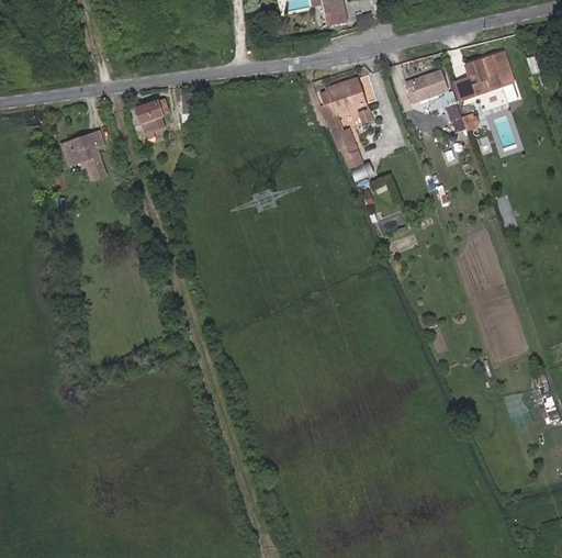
[(322,0),(322,2),(326,24),(348,20),(344,0),(322,0)]
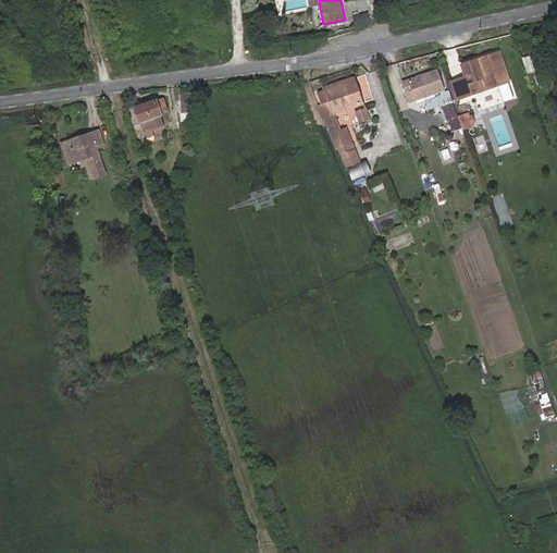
[(367,9),(350,12),(354,22),(369,19),(367,9)]
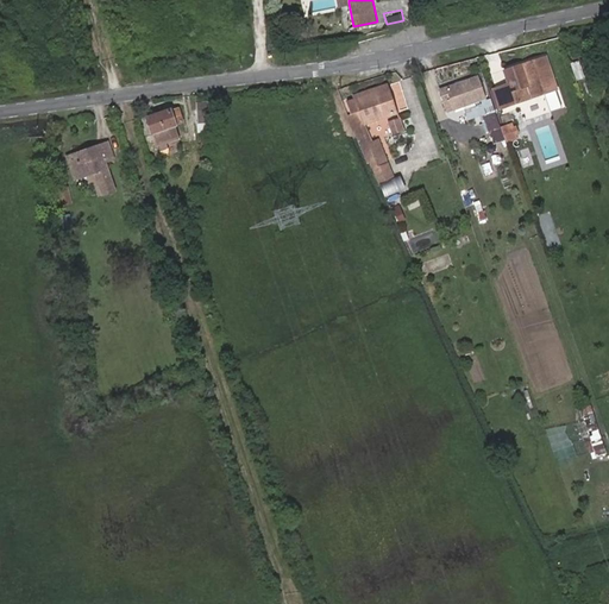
[(548,55),(508,68),(513,82),(496,88),(502,108),(560,88),(548,55)]
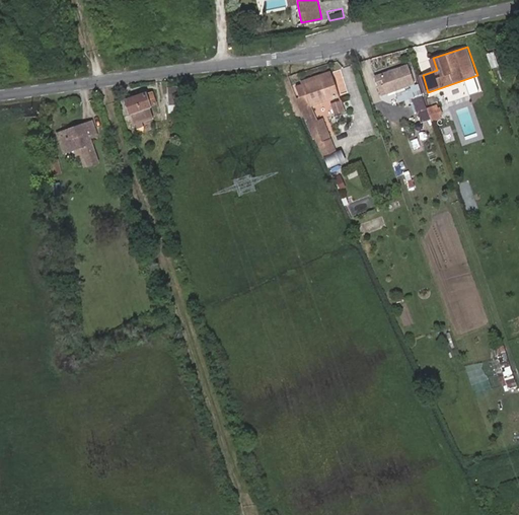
[(372,69),(369,61),(364,63),(366,71),(372,69)]
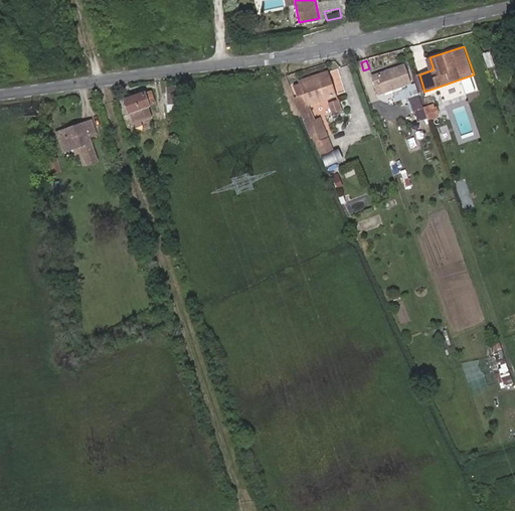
[(404,65),(379,73),(381,81),(384,91),(410,81),(404,65)]
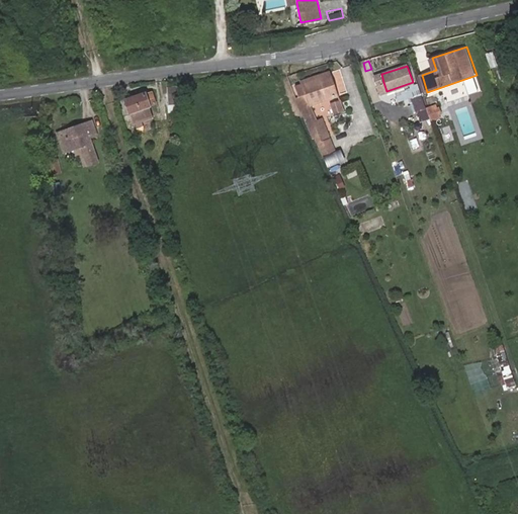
[(301,82),(329,74),(328,70),(300,77),(301,82)]
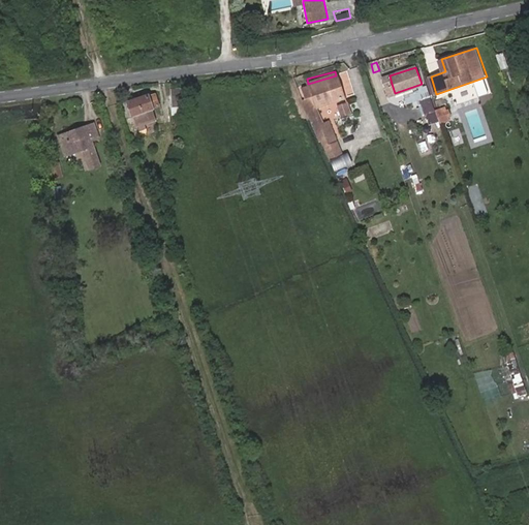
[(342,96),(336,75),(308,84),(302,86),(305,95),(312,93),(315,103),(342,96)]
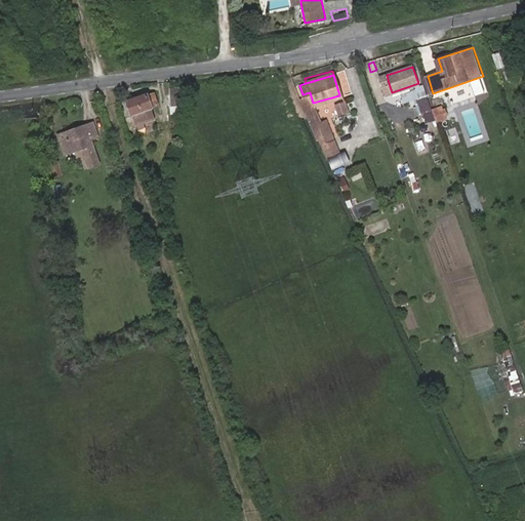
[(185,87),(171,88),(172,105),(187,103),(185,87)]
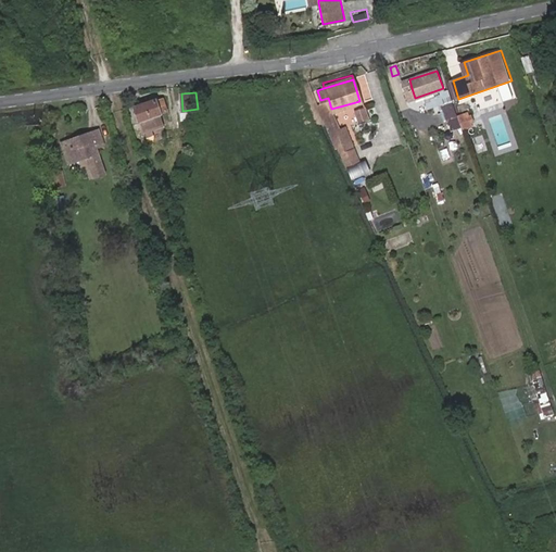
[(457,109),(453,96),(443,99),(447,112),(457,109)]
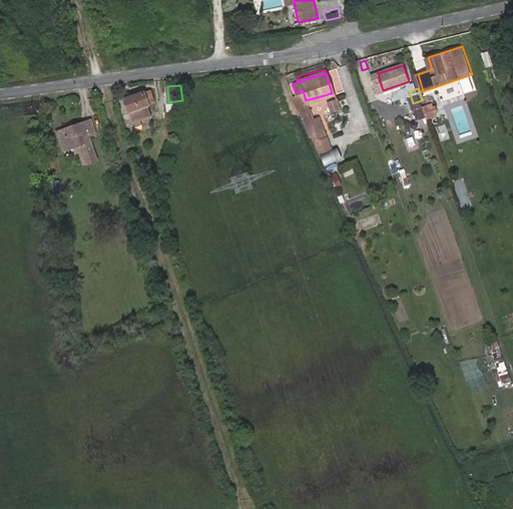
[(296,92),(292,93),(298,105),(301,113),(306,110),(316,128),(310,130),(309,131),(313,139),(314,138),(326,132),(317,113),(314,115),(306,100),(303,90),(296,92)]
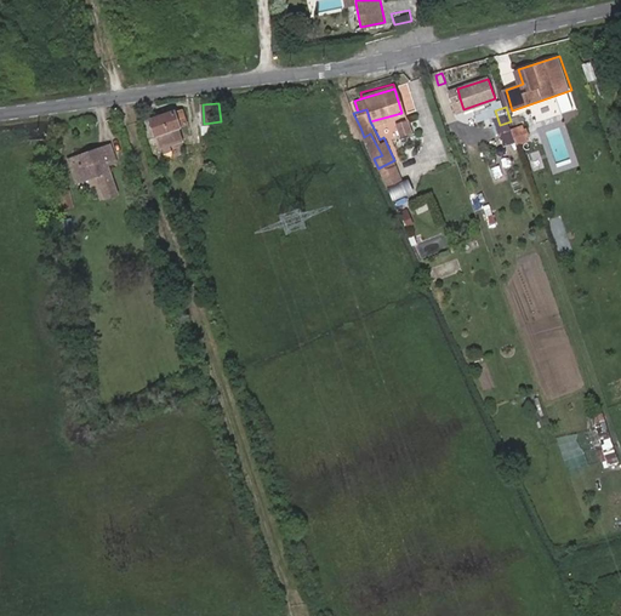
[(176,113),(154,120),(159,136),(161,144),(183,137),(181,129),(180,126),(188,124),(183,112),(176,114),(176,113)]
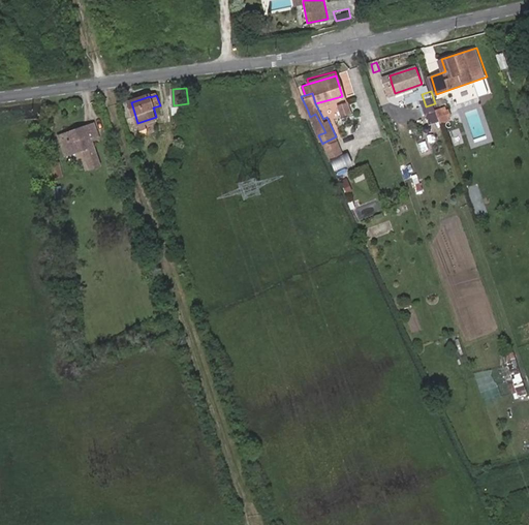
[(345,111),(342,99),(333,102),(336,113),(345,111)]
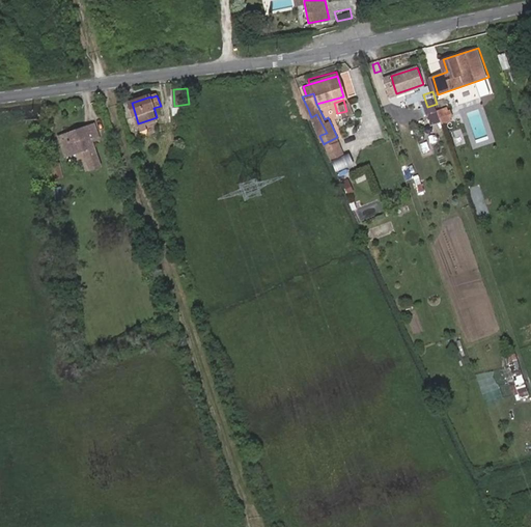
[(448,107),(439,110),(443,122),(452,119),(448,107)]
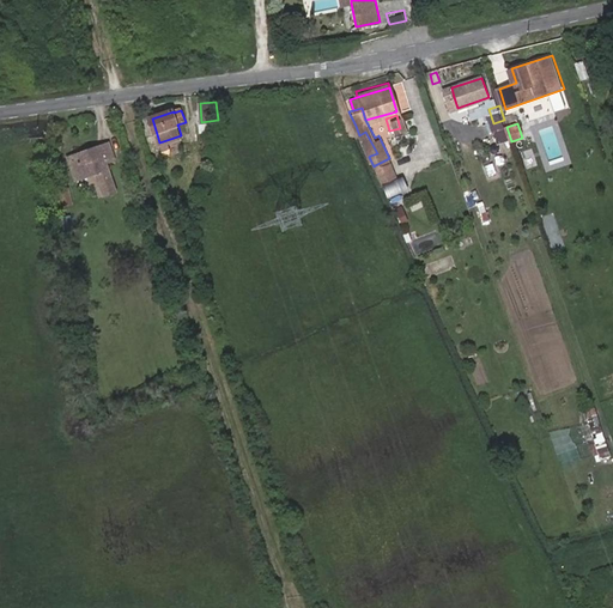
[(365,132),(359,135),(370,156),(377,153),(365,132)]
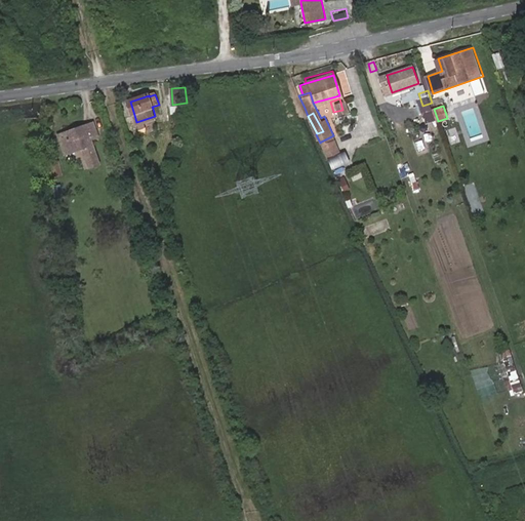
[(84,147),(86,153),(91,166),(102,163),(92,134),(99,132),(95,123),(62,134),(68,153),(78,149),(84,147)]
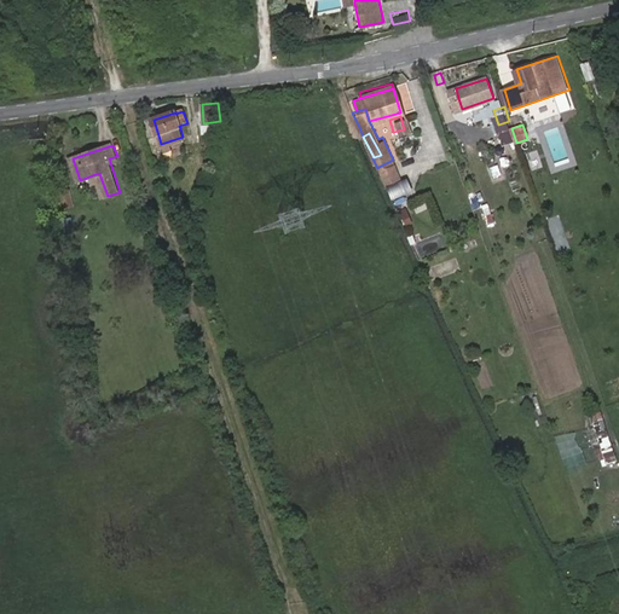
[(393,160),(379,167),(386,183),(401,177),(393,160)]
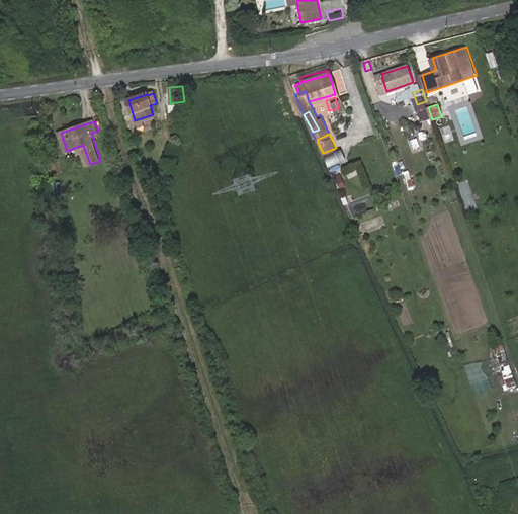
[(325,164),(339,158),(335,149),(321,155),(325,164)]
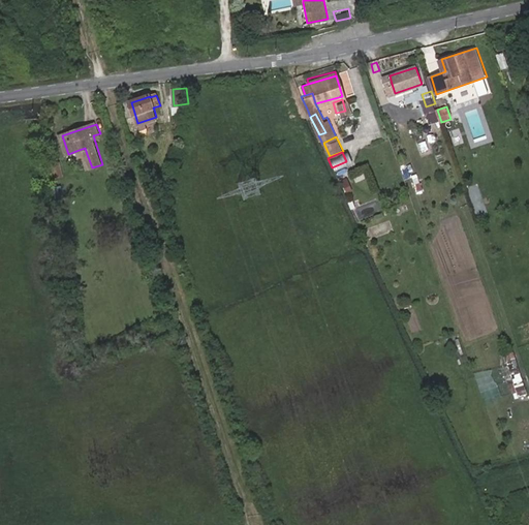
[(61,162),(55,164),(58,178),(65,176),(61,162)]
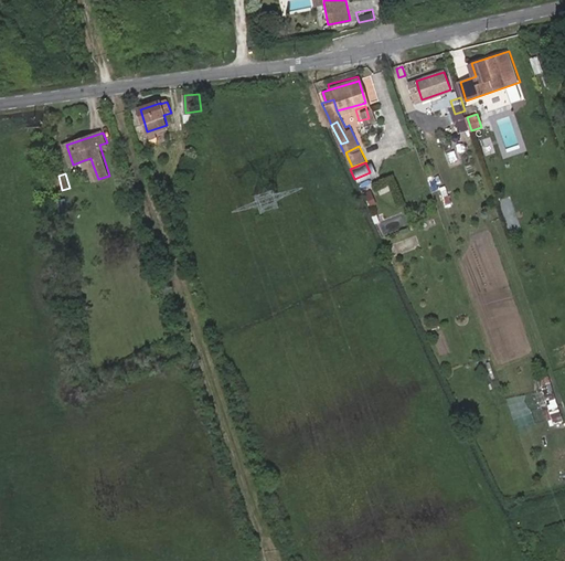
[(438,224),(435,215),(418,222),(420,231),(438,224)]
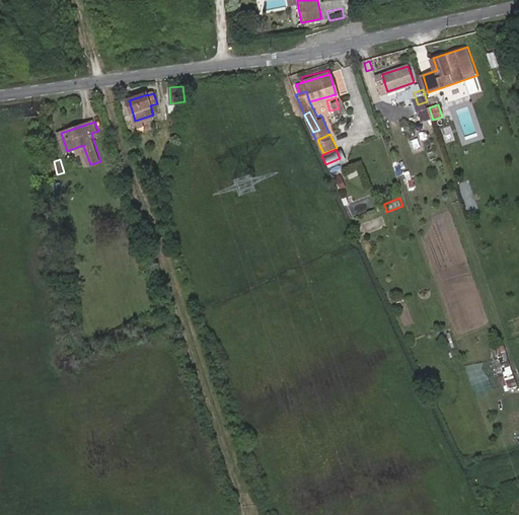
[(516,385),(504,348),(496,351),(501,367),(500,368),(507,388),(516,385)]
